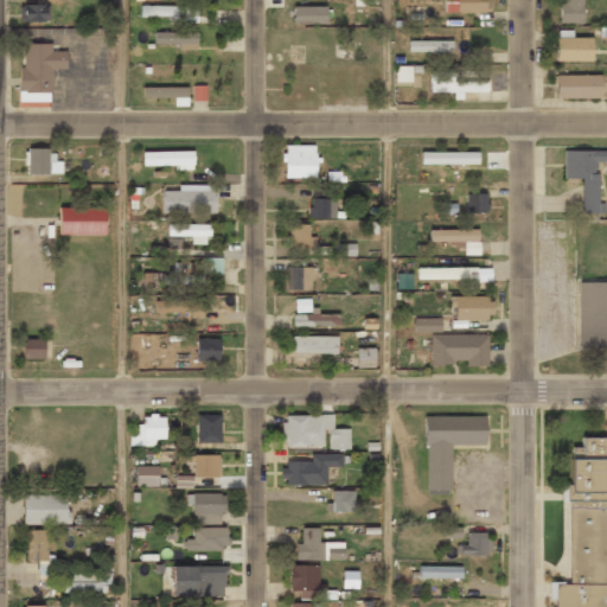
[(443,0),(443,12),(489,13),(489,0),(443,0)]
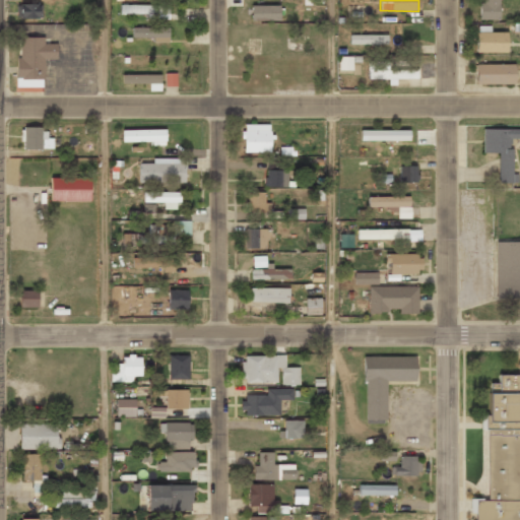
[(498,0),(479,0),(480,19),(498,19),(498,0)]
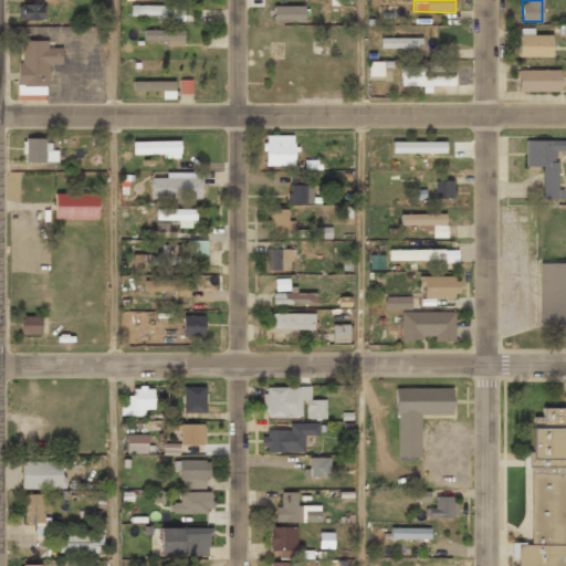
[(18,21),(42,20),(42,4),(18,4),(18,21)]
